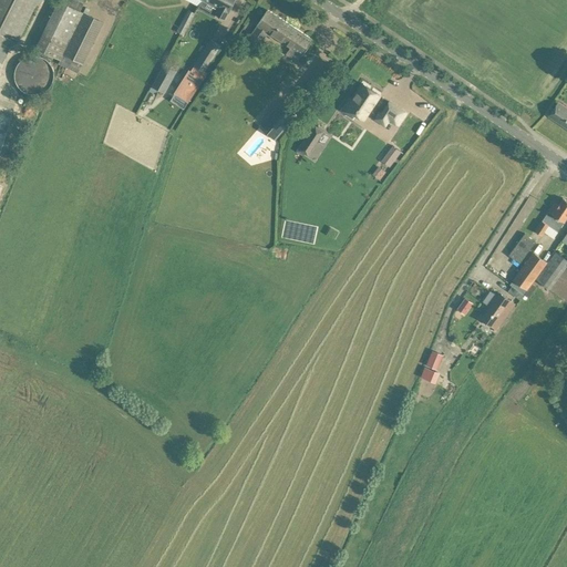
[(12,41),(16,42),(37,0),(0,0),(0,62),(1,63),(12,41)]
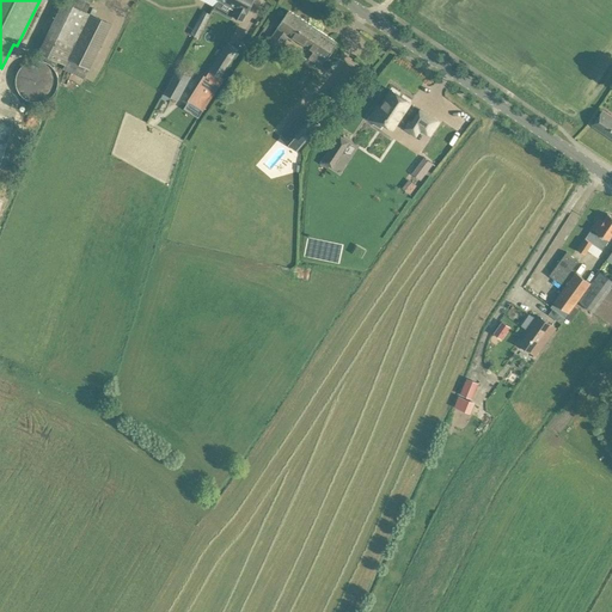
[(37,51),(63,65),(75,42),(90,13),(86,12),(63,0),(37,51)]
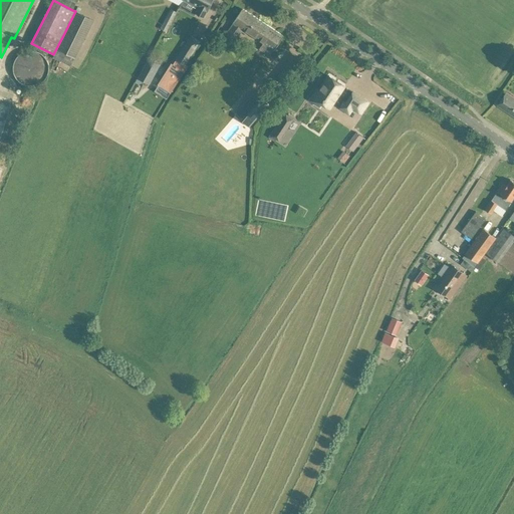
[(72,10),(75,3),(69,0),(52,0),(53,0),(72,10)]
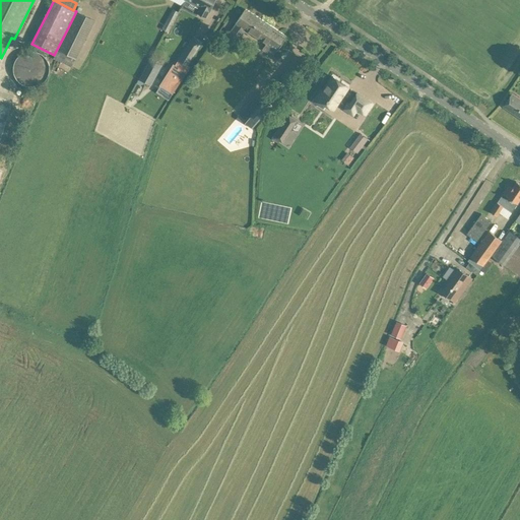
[(206,17),(214,3),(215,0),(187,0),(200,7),(198,12),(206,17)]
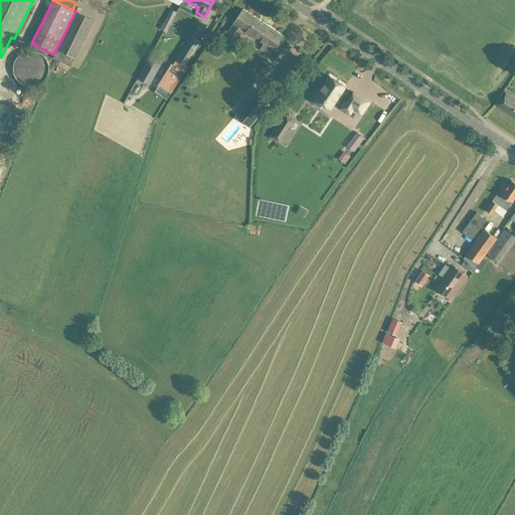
[(275,49),(278,44),(284,35),(243,9),(237,17),(233,22),(234,22),(227,32),(237,38),(243,29),(265,42),(260,48),(271,55),(275,49)]
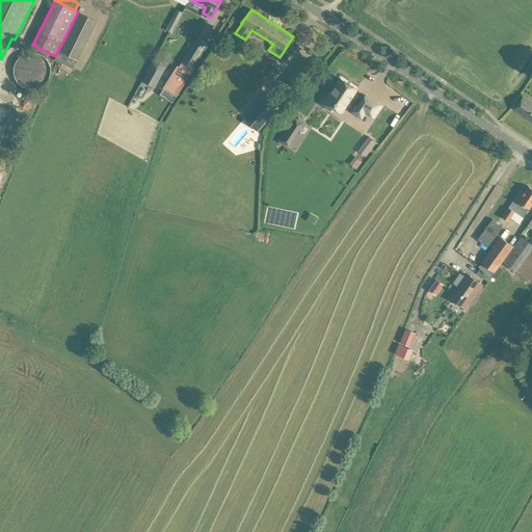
[(84,46),(97,21),(78,11),(65,36),(84,46)]
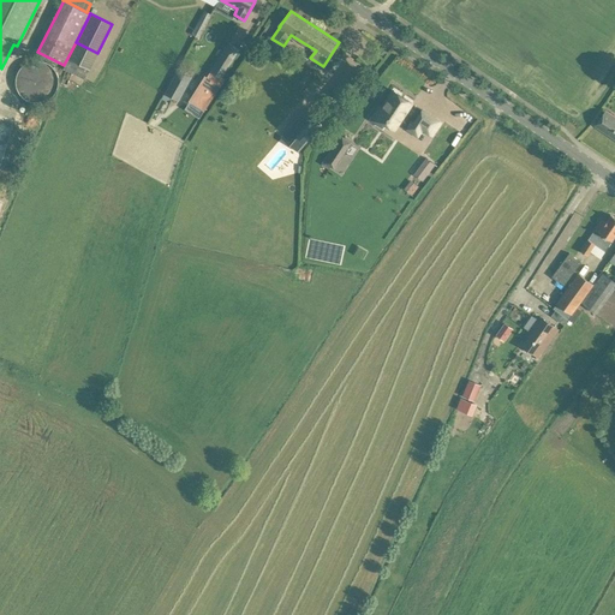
[(198,39),(207,23),(199,19),(191,35),(193,36),(196,37),(198,39)]
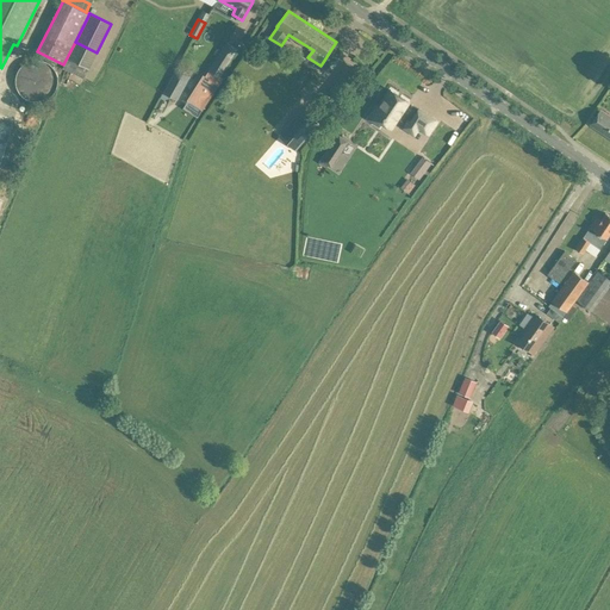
[(222,74),(232,56),(223,50),(211,68),(206,76),(216,82),(222,74)]
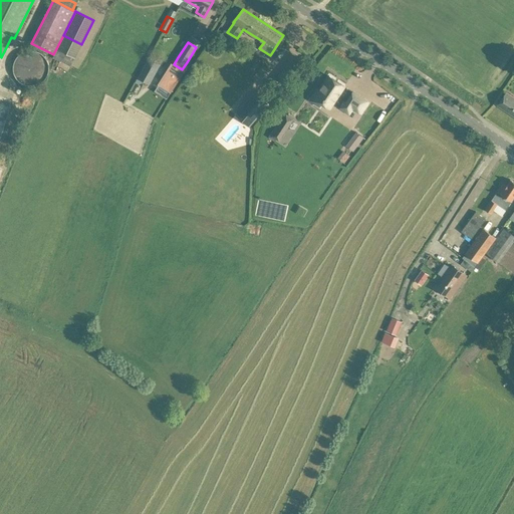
[(48,72),(48,68),(48,64),(46,61),(45,57),(42,55),(39,52),(36,51),(32,50),(28,50),(25,51),(21,52),(18,55),(16,57),(14,61),(13,64),(12,68),(13,72),(14,75),(16,78),(18,81),(21,83),(25,85),(28,86),(32,86),(36,85),(39,83),(42,81),(45,78),(46,75),(48,72)]
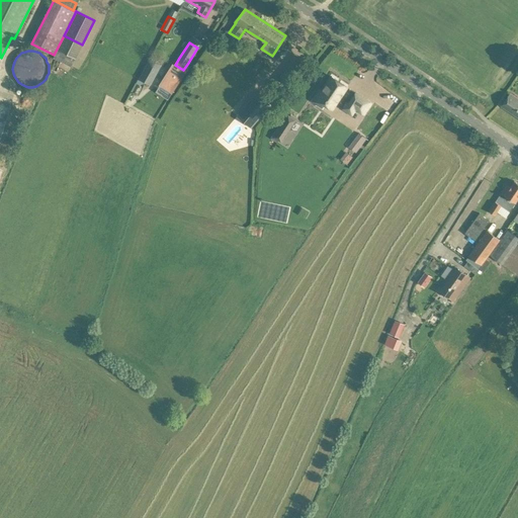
[(150,59),(139,79),(151,85),(161,65),(150,59)]
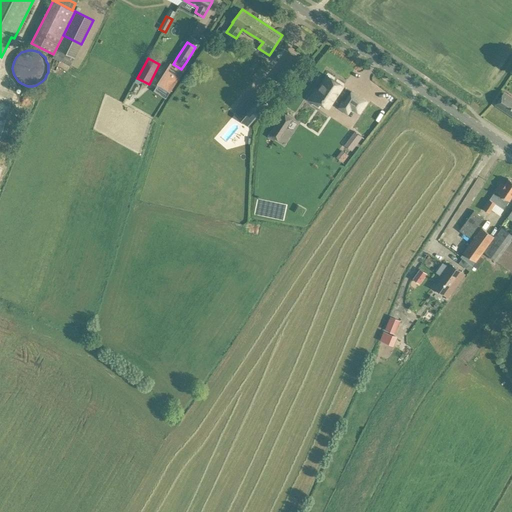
[(171,64),(158,84),(170,92),(183,71),(181,70),(172,65),(171,64)]
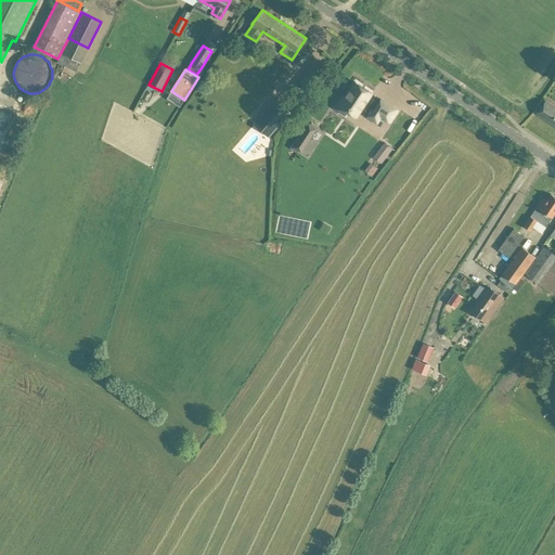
[(320,79),(314,75),(310,71),(300,82),(310,91),(320,79)]
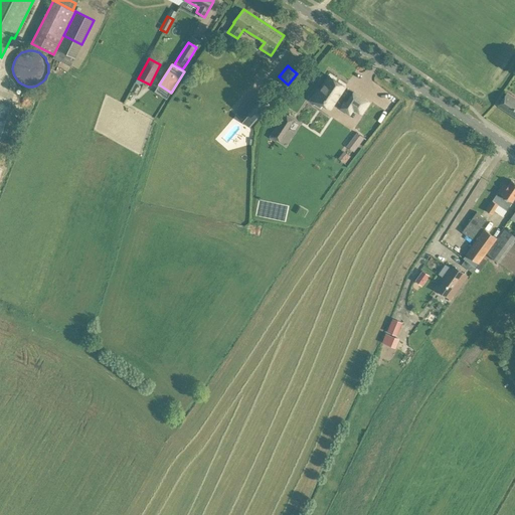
[(319,89),(311,101),(320,107),(323,104),(331,109),(346,87),(330,75),(321,90),(319,89)]
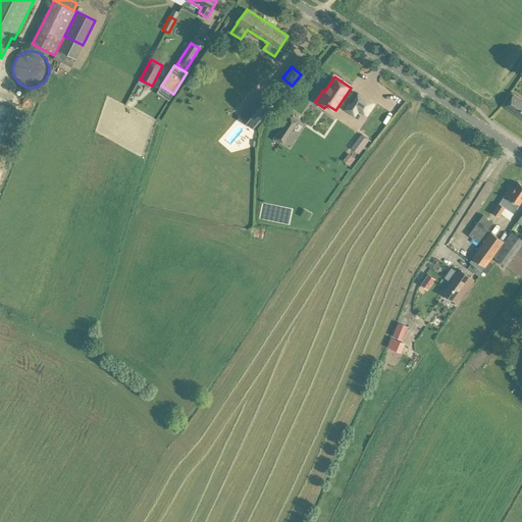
[(259,93),(244,110),(259,122),(273,105),(259,93)]
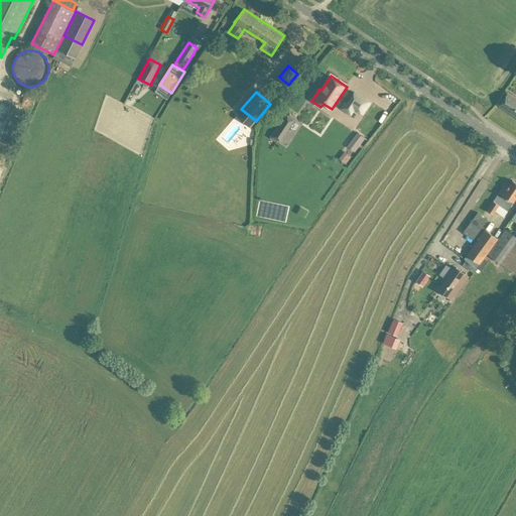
[(346,102),(341,108),(351,114),(355,109),(356,110),(362,114),(370,102),(355,92),(348,103),(347,103),(346,102)]
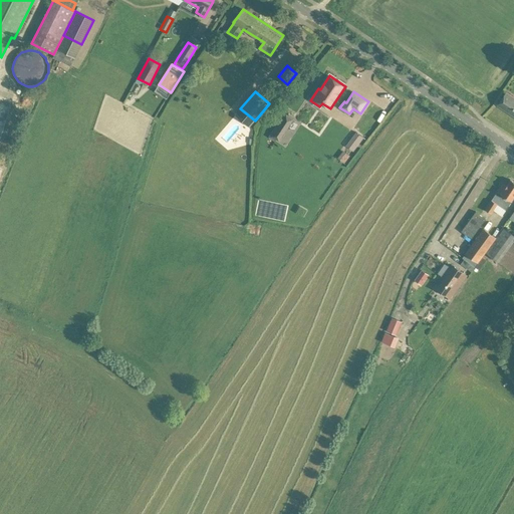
[(513,115),(513,97),(506,92),(503,96),(498,104),(513,115)]
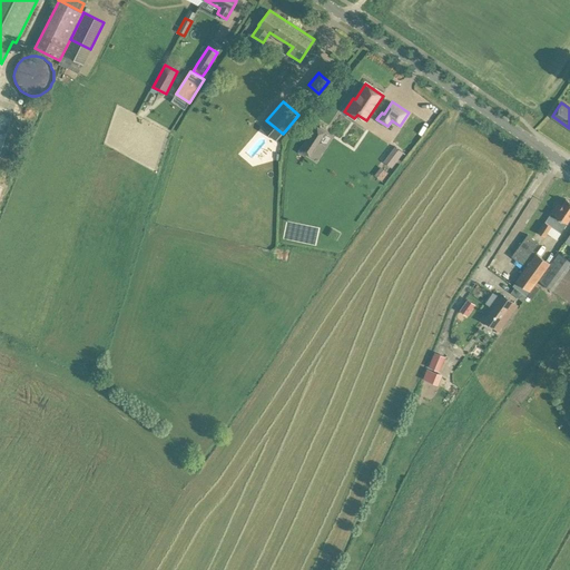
[(0,108),(0,154),(16,114),(0,108)]
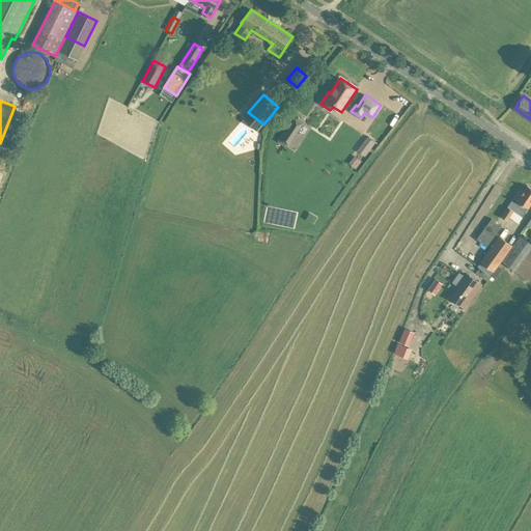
[(296,115),(278,141),(284,145),(287,140),(290,142),(304,121),(299,118),(300,117),(299,117),(298,117),(296,115)]
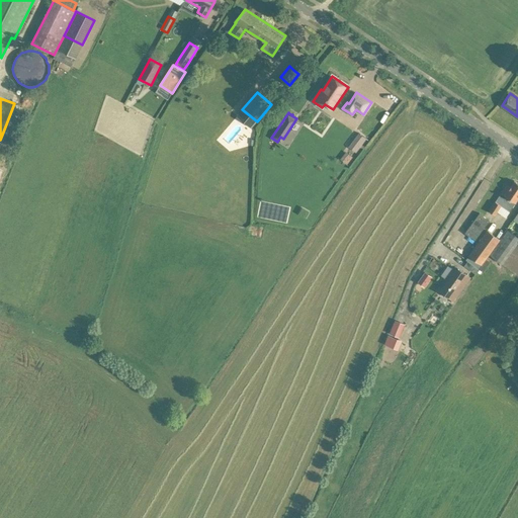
[(257,142),(257,128),(246,128),(245,141),(257,142)]
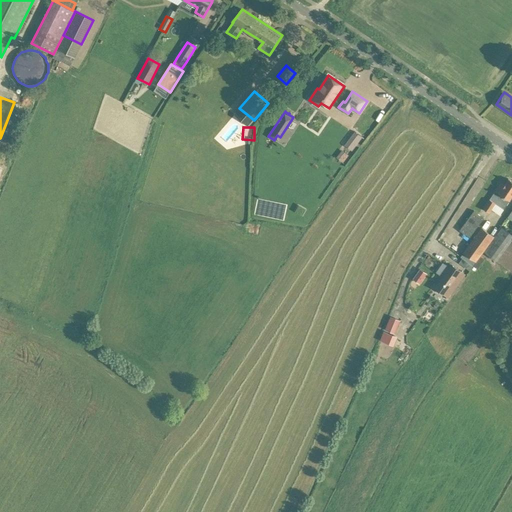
[(355,147),(362,137),(354,132),(347,142),(355,147)]
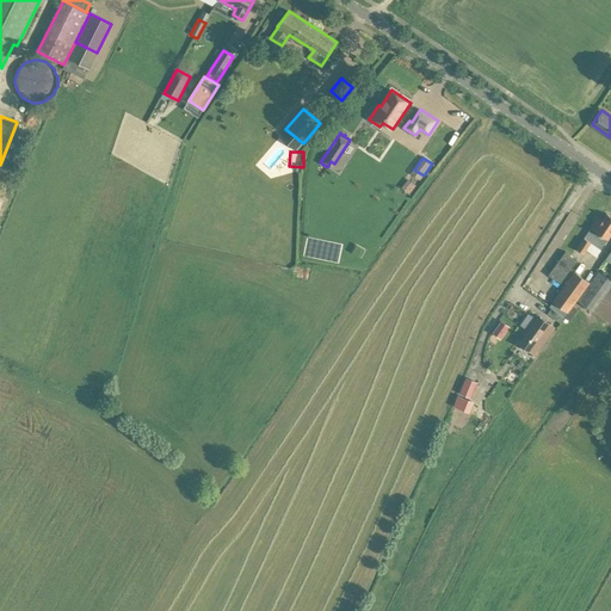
[(610,234),(610,216),(606,214),(602,221),(598,218),(591,228),(578,250),(582,253),(591,242),(600,250),(608,240),(610,234)]
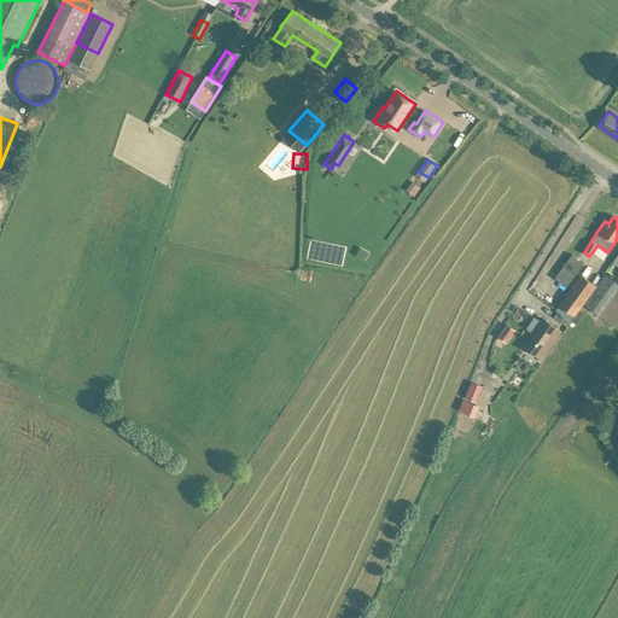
[(572,255),(555,278),(566,286),(584,263),(572,255)]
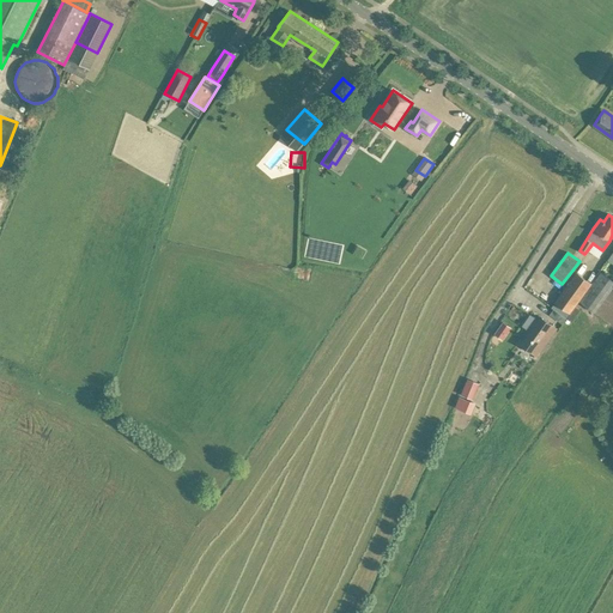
[(580,302),(596,314),(612,291),(612,280),(601,272),(580,302)]
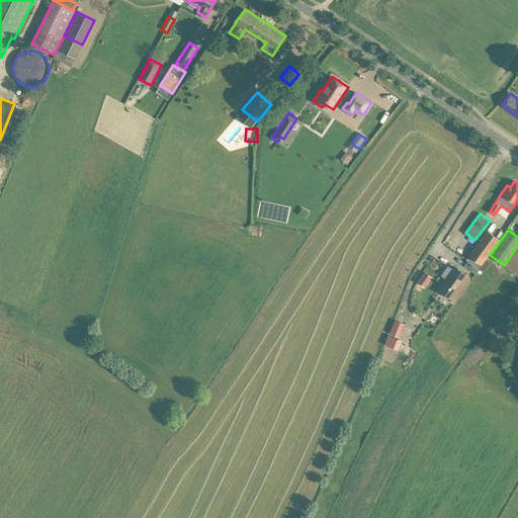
[(469,256),(467,260),(479,268),(499,240),(488,231),(469,255),(469,256)]
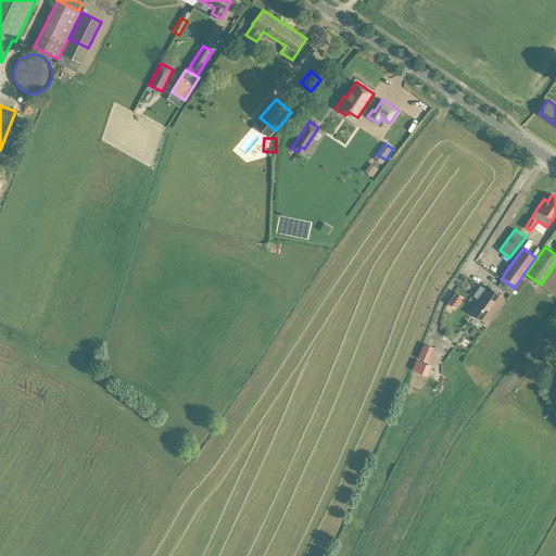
[(481,300),(472,313),(475,314),(474,316),(479,319),(481,318),(482,319),(484,316),(490,319),(505,298),(493,290),(491,288),(488,290),(481,286),(475,295),(481,300)]
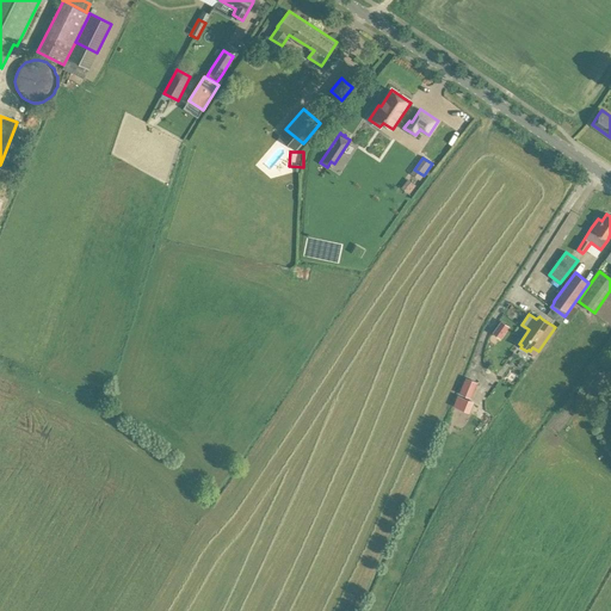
[(500,339),(510,326),(501,321),(493,333),(500,339)]
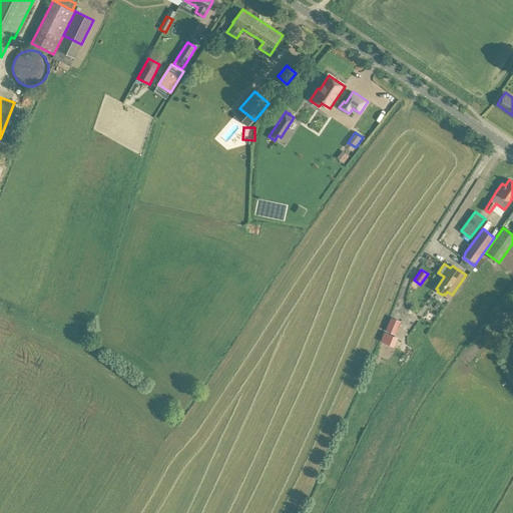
[(416,349),(440,315),(429,307),(404,341),(416,349)]
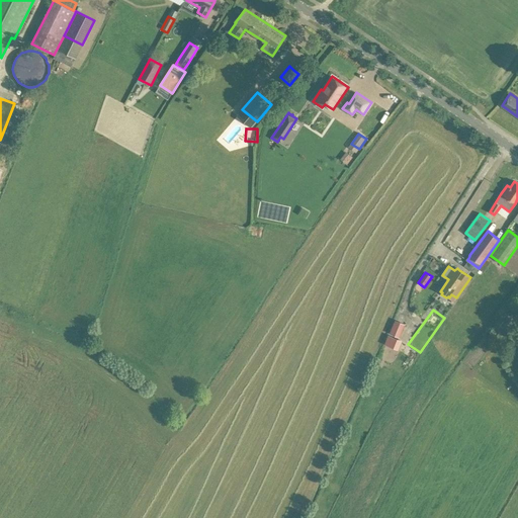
[(395,320),(390,333),(400,338),(406,324),(395,320)]
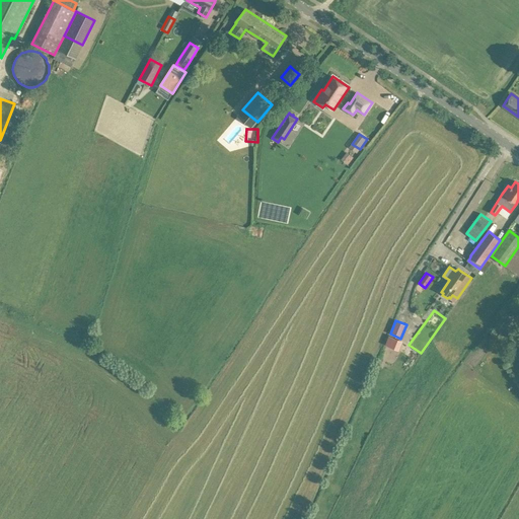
[(389,336),(385,345),(399,351),(403,341),(389,336)]
